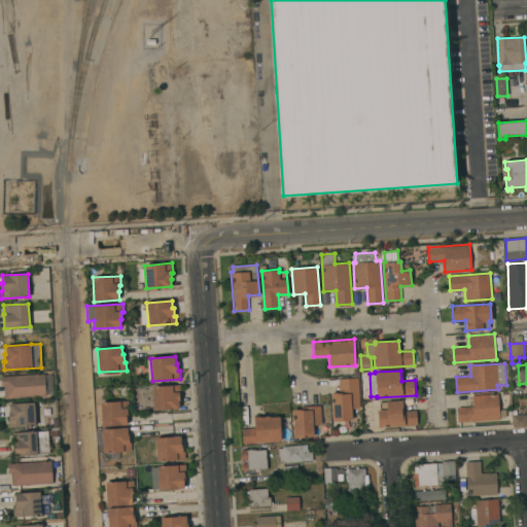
[(44,375),(53,374),(54,394),(45,394),(45,396),(5,398),(4,386),(2,386),(1,376),(44,374),(44,375)]
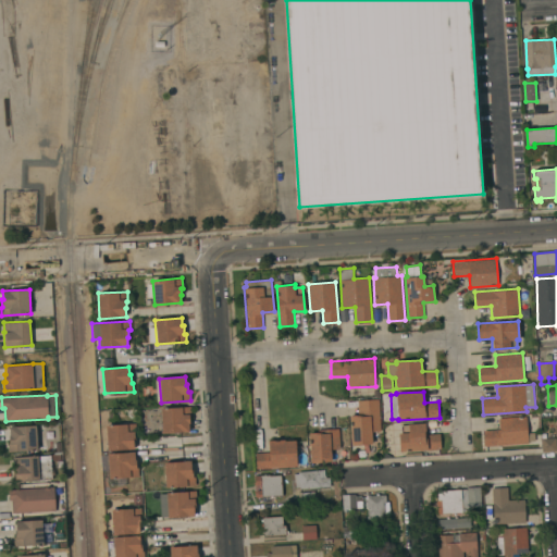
[(379,399),(381,431),(372,432),(373,444),(351,445),(349,416),(359,415),(358,400),(379,399)]
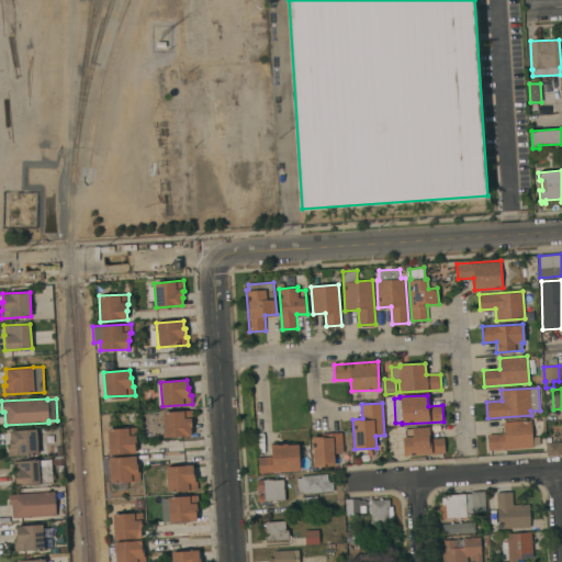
[(163,412),(192,409),(193,419),(192,419),(192,427),(191,427),(191,436),(164,437),(163,412)]
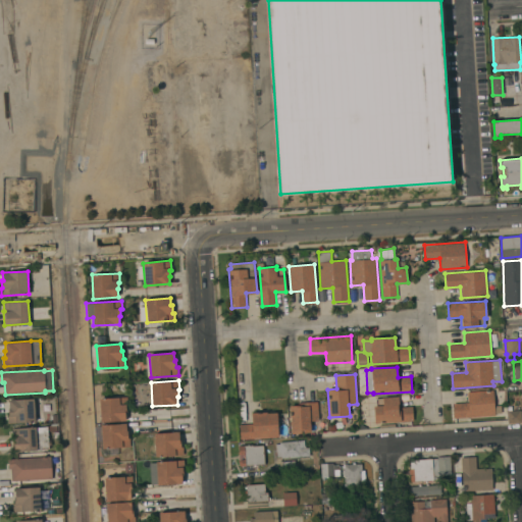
[(149,384),(132,385),(133,402),(150,402),(149,384)]
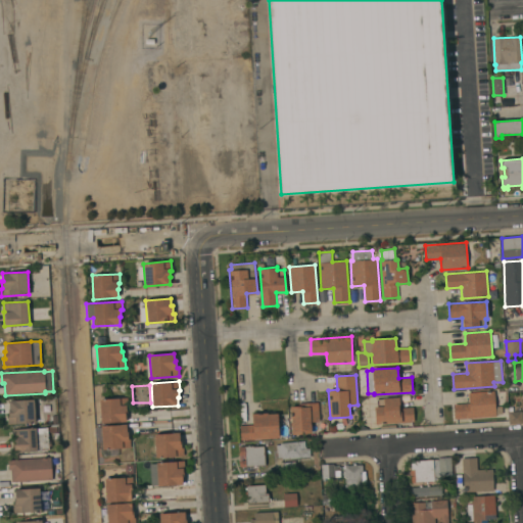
[(495,406),(502,406),(502,414),(495,415),(495,416),(455,419),(455,405),(469,403),(469,392),(494,391),(495,406)]
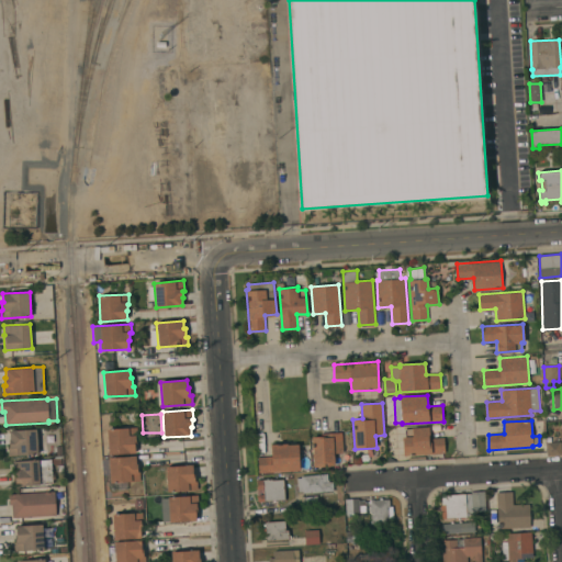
[(109,454),(107,429),(137,427),(137,437),(136,437),(136,444),(135,444),(136,452),(109,454)]
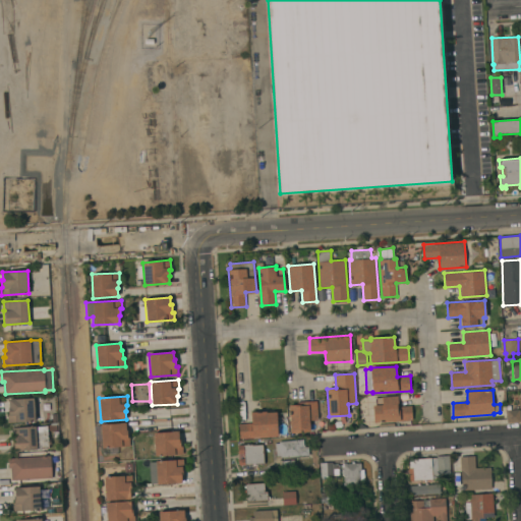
[(373,405),(377,405),(375,398),(382,398),(382,397),(398,396),(398,407),(411,406),(413,420),(374,422),(373,406),(373,405)]
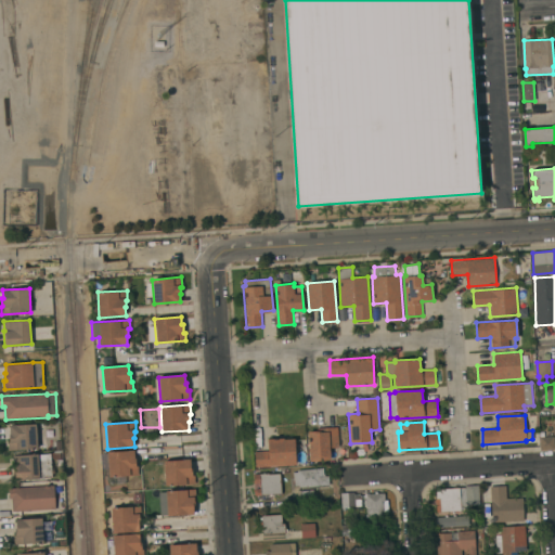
[(38,448),(9,450),(8,441),(10,441),(9,434),(11,434),(10,425),(36,424),(38,448)]
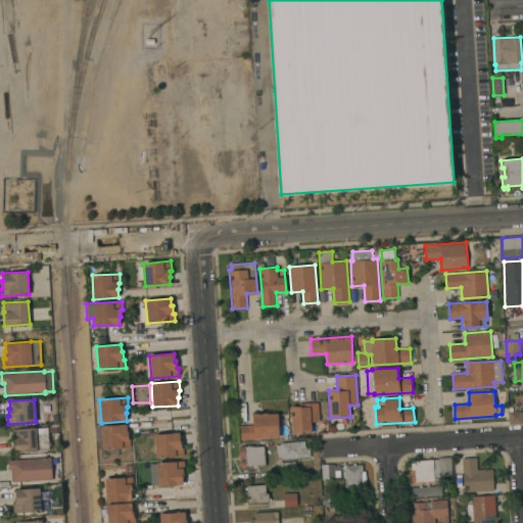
[(311,421),(312,433),(292,434),(291,407),(299,406),(299,403),(319,402),(320,421),(311,421)]
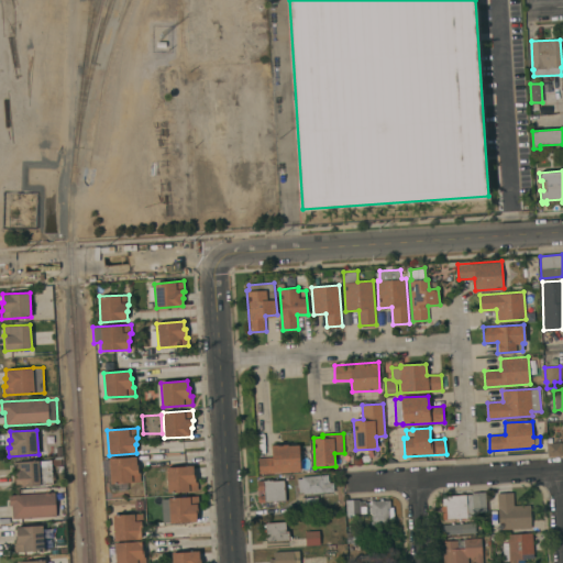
[(562,455),(549,456),(548,443),(562,442),(562,455)]
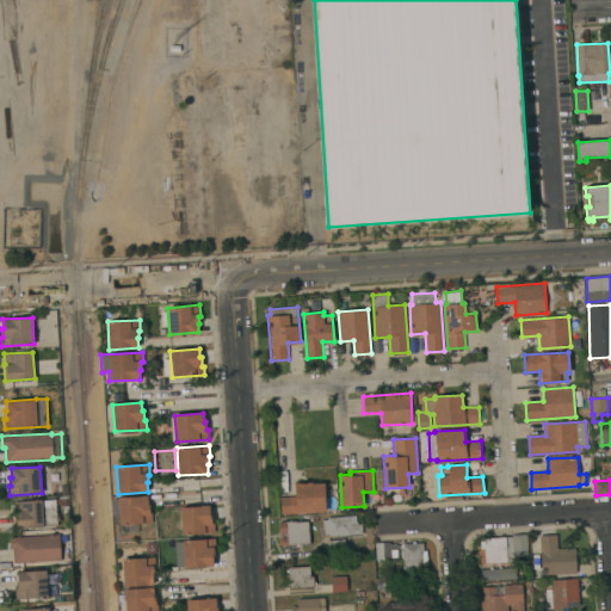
[(281,497),(295,497),(294,483),(313,482),(313,483),(325,483),(326,511),(282,514),(281,497)]
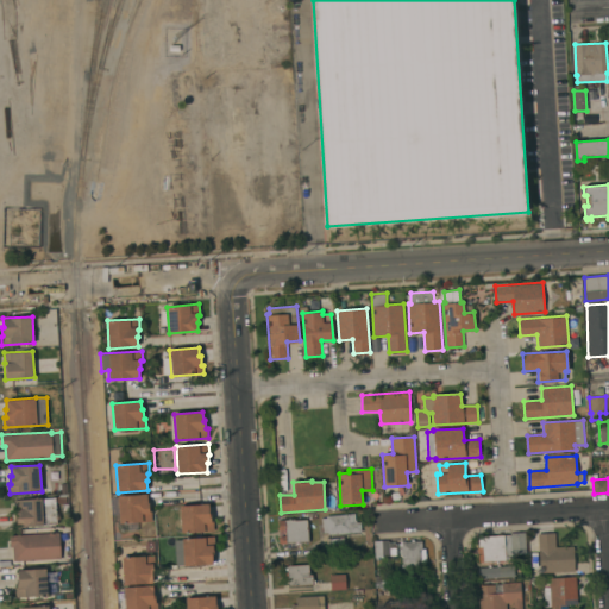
[(118,496),(148,494),(148,503),(149,503),(150,510),(151,510),(152,521),(120,523),(118,496)]
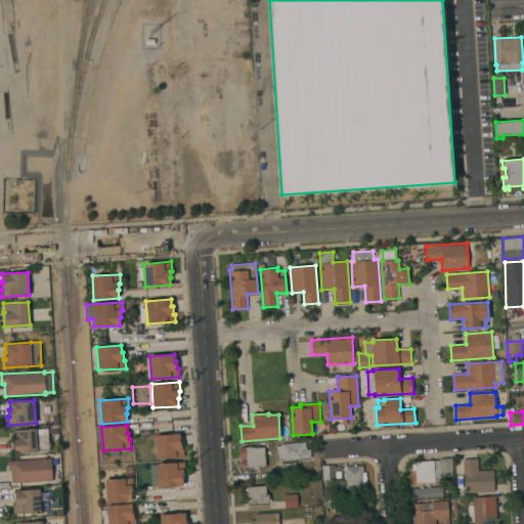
[(13,453),(11,438),(13,438),(12,430),(36,428),(36,429),(47,428),(49,450),(13,453)]
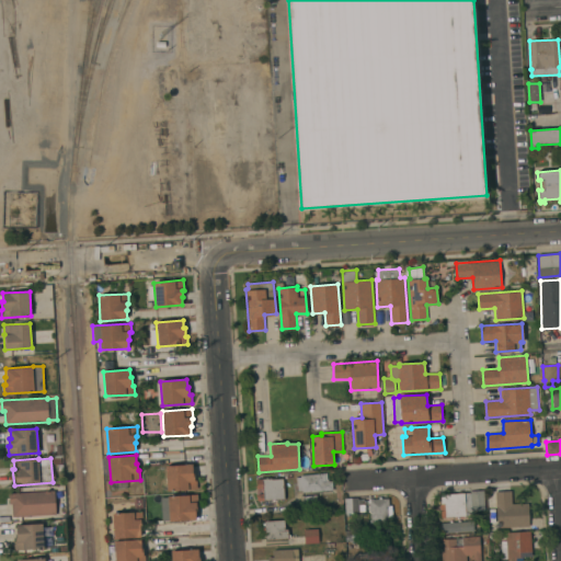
[(165,466),(192,465),(193,472),(194,472),(195,481),(197,480),(197,489),(168,491),(165,466)]
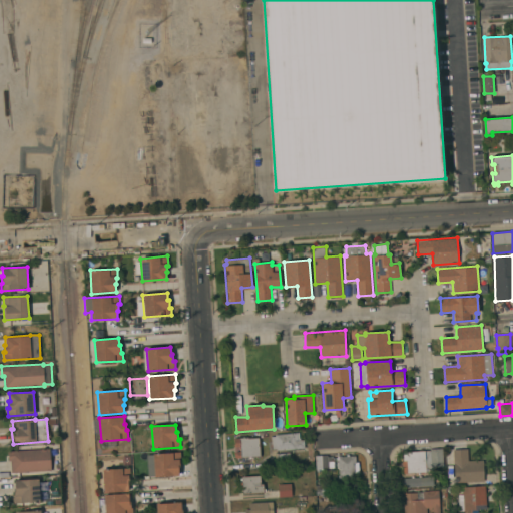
[(300,438),(304,438),(305,448),(277,450),(276,449),(273,449),(272,437),(275,436),(275,434),(300,433),(300,438)]
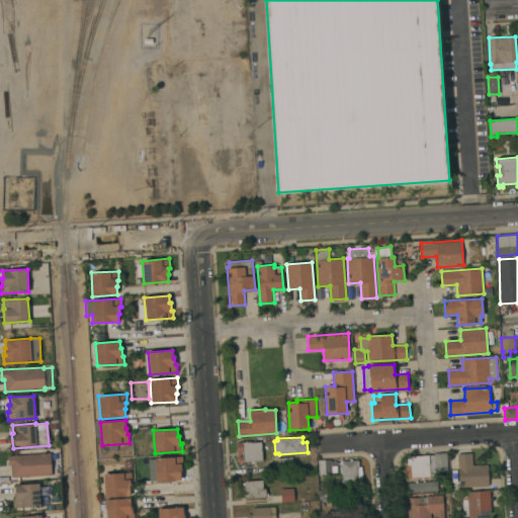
[(263,460),(239,462),(238,456),(243,456),(242,450),(238,451),(237,442),(251,441),(251,443),(262,442),(263,460)]
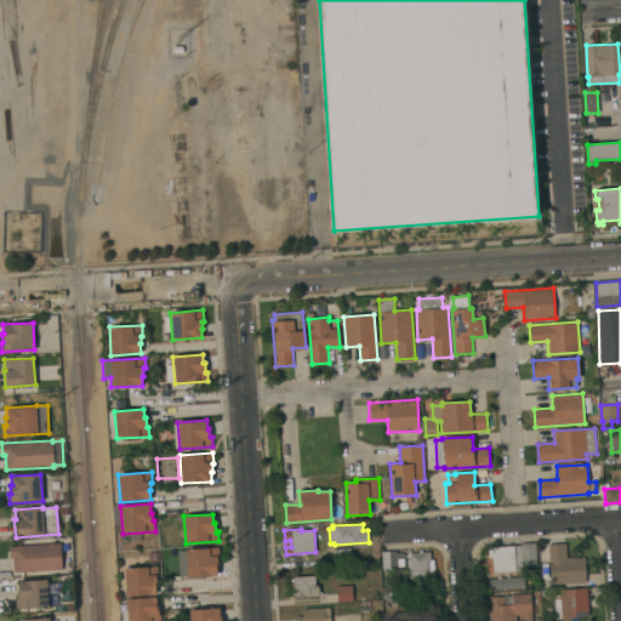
[(61,542),(62,569),(15,571),(13,557),(11,558),(10,546),(61,542)]
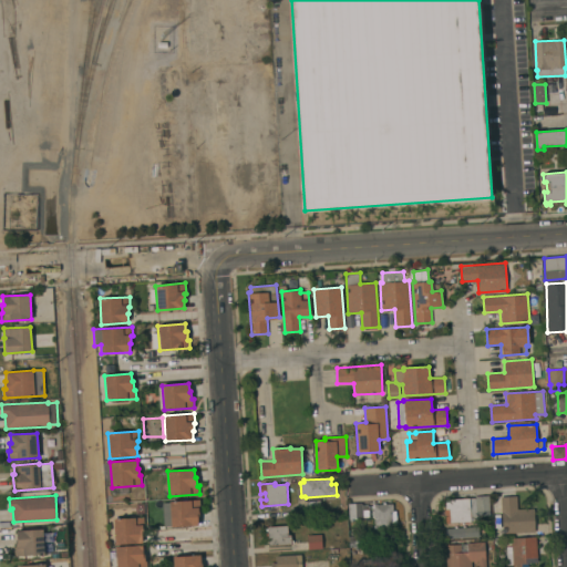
[(476,516),(477,522),(468,522),(468,523),(464,523),(464,522),(462,522),(462,524),(459,524),(459,522),(445,523),(444,500),(476,497),(475,496),(490,495),(490,515),(481,516),(476,516)]
